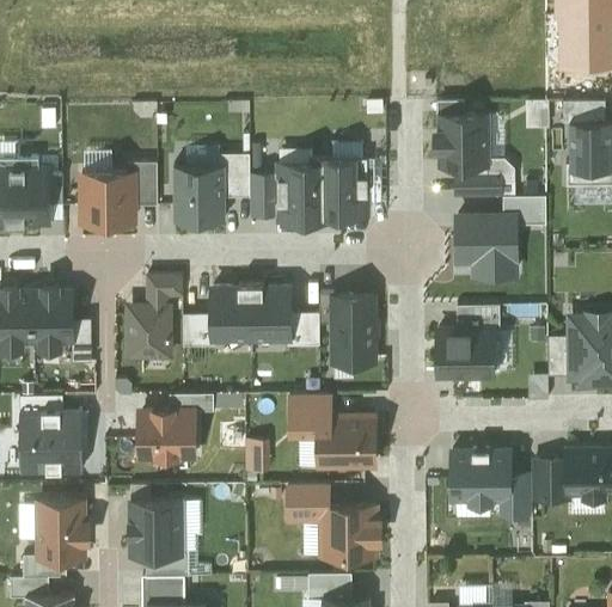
[(565,17),(565,65),(611,63),(611,0),(560,0),(561,17),(565,17)]
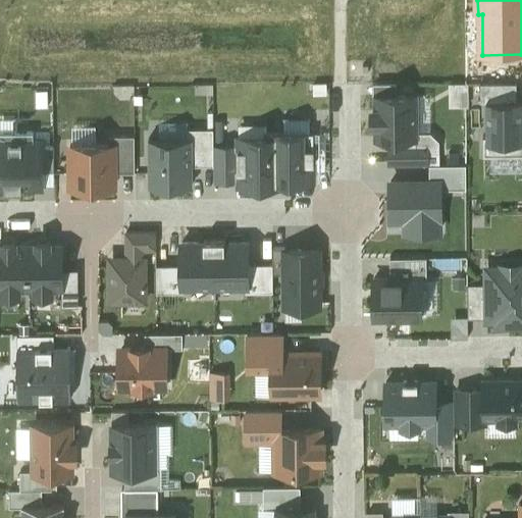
[(376,99),(377,141),(416,141),(415,98),(376,99)]
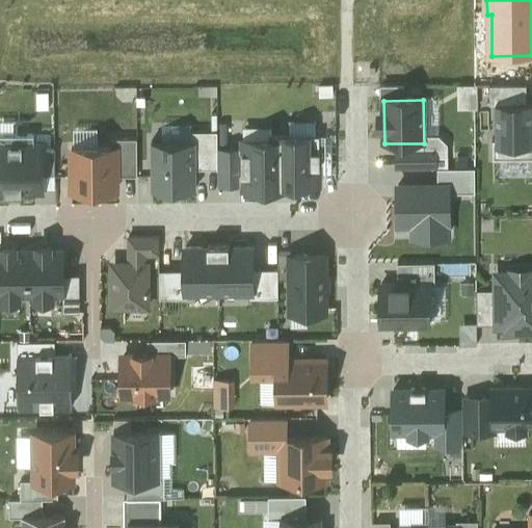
[(531,105),(496,105),(497,141),(493,141),(493,162),(531,161),(531,105)]
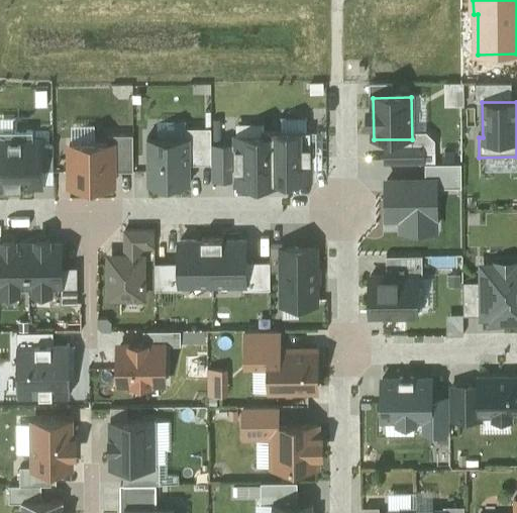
[(281,134),(282,182),(311,181),(310,134),(307,134),(307,119),(281,120),(281,134)]
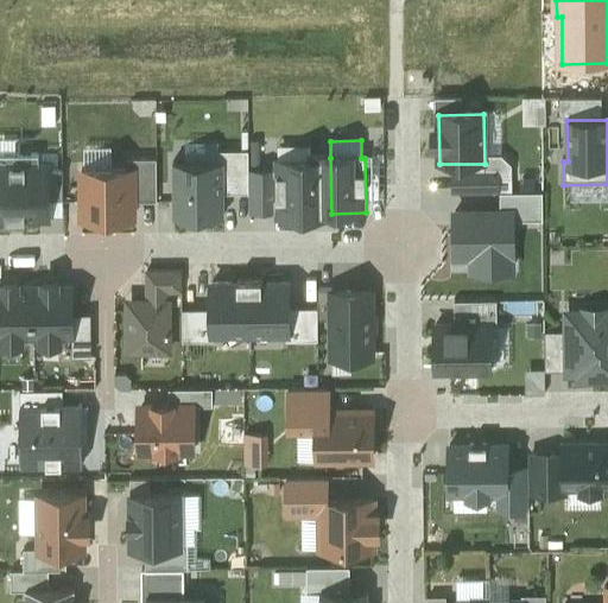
[(277,148),(278,219),(331,219),(331,214),(330,158),(311,158),(311,148),(277,148)]
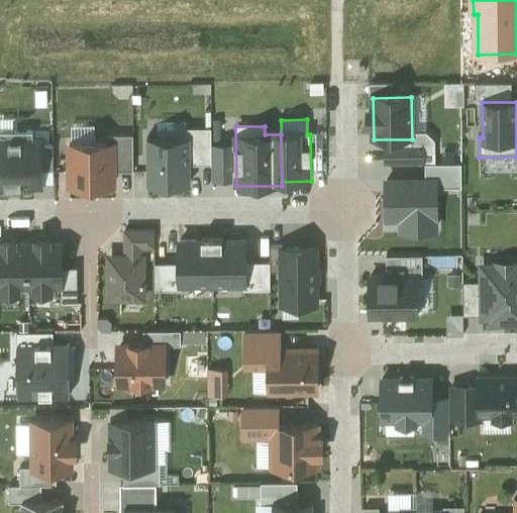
[(187,130),(187,139),(190,139),(191,167),(212,167),(211,130),(187,130)]
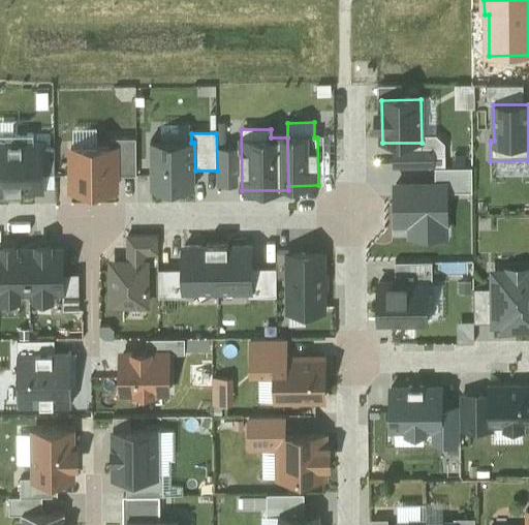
[(0,192),(5,192),(5,196),(23,196),(23,192),(42,192),(42,177),(42,152),(42,147),(35,147),(34,136),(0,136),(0,192)]
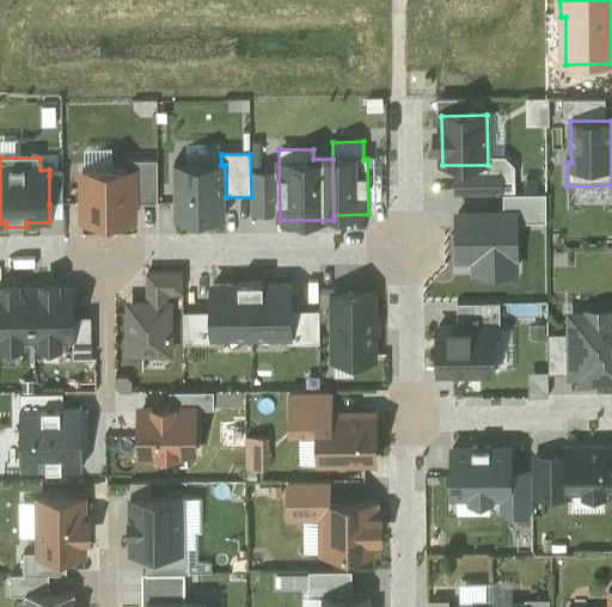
[(221,165),(175,166),(176,221),(226,221),(226,197),(225,165),(221,165)]
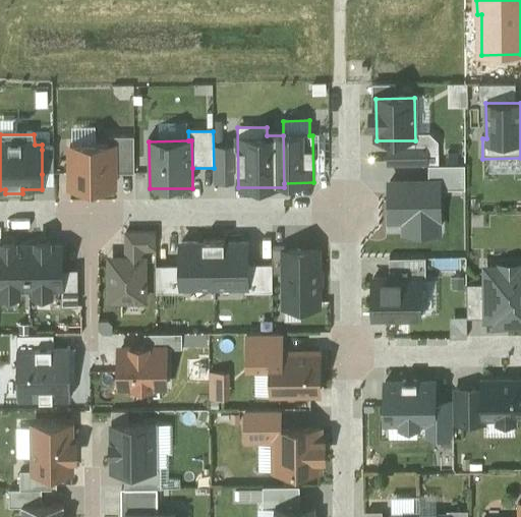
[(70,149),(70,189),(115,188),(114,148),(70,149)]
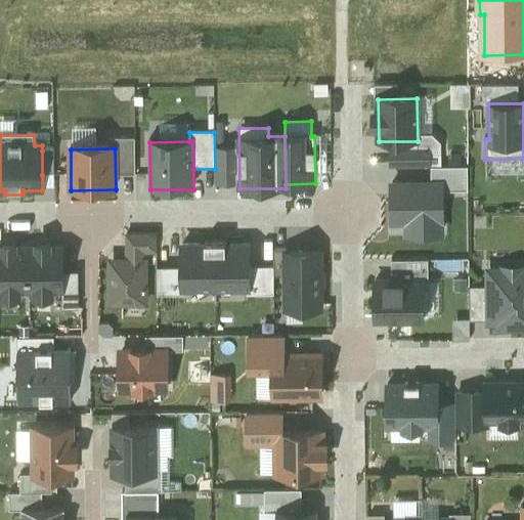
[(42,150),(42,175),(54,175),(54,149),(42,150)]
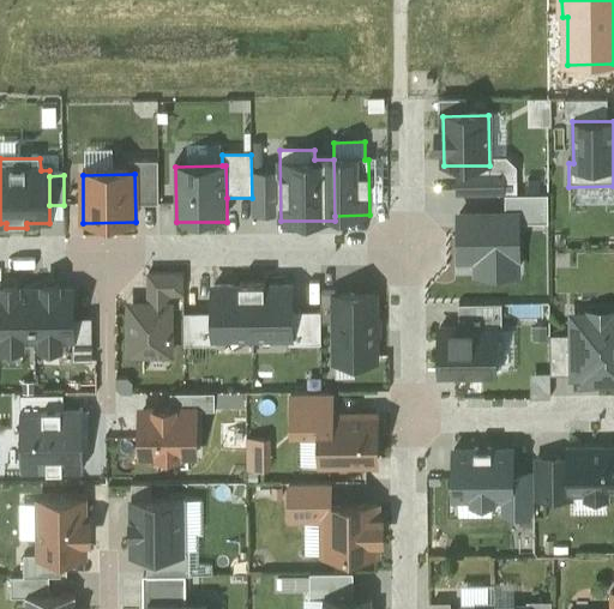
[(505,198),(505,216),(517,216),(517,225),(548,225),(548,197),(505,198)]
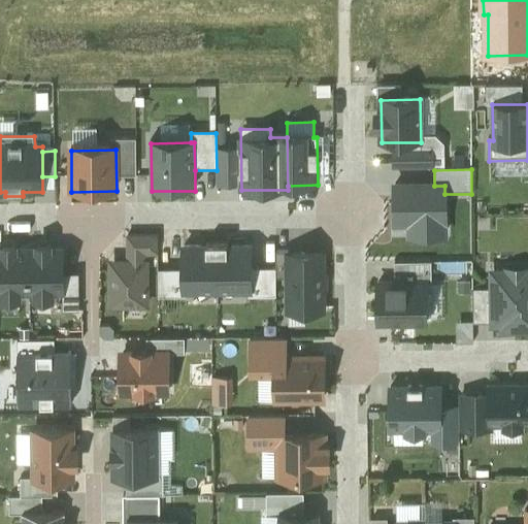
[(434,186),(396,187),(396,225),(410,225),(410,236),(446,236),(444,194),(444,186),(434,186)]
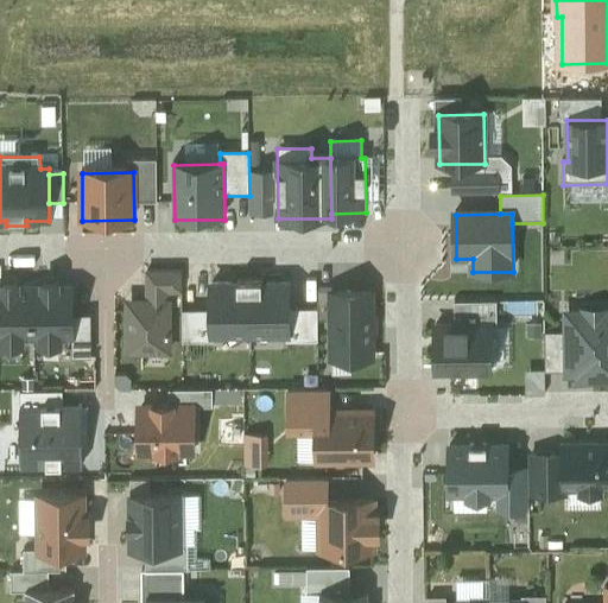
[(213,336),(251,336),(249,286),(211,287),(213,336)]
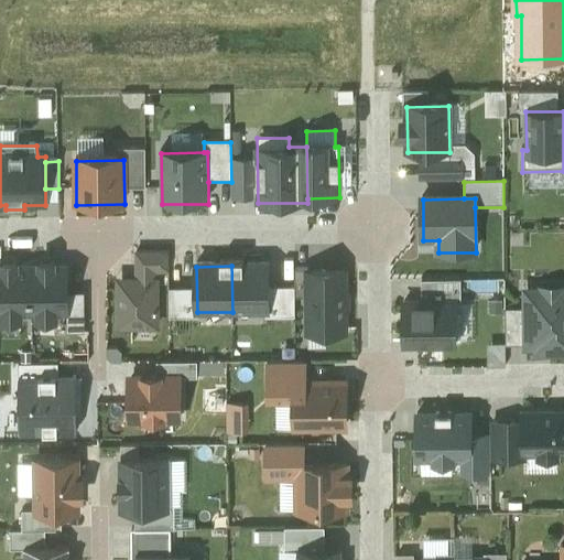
[(232,312),(268,312),(267,266),(231,266),(232,312)]
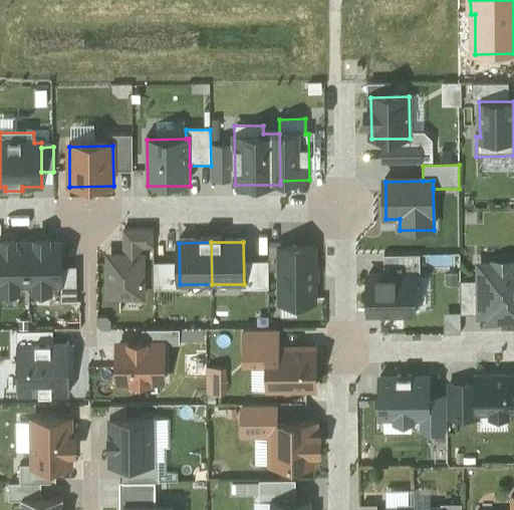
[(0,286),(29,286),(28,245),(0,244),(0,286)]
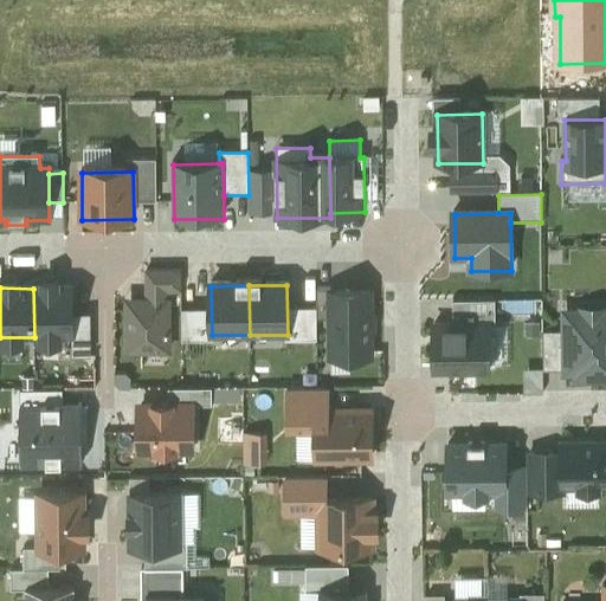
[(34,337),(72,337),(72,288),(33,289),(34,337)]
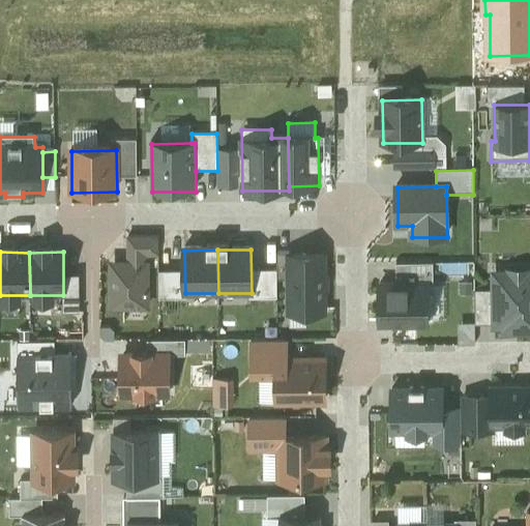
[(290,258),(290,314),(324,313),(324,257),(290,258)]
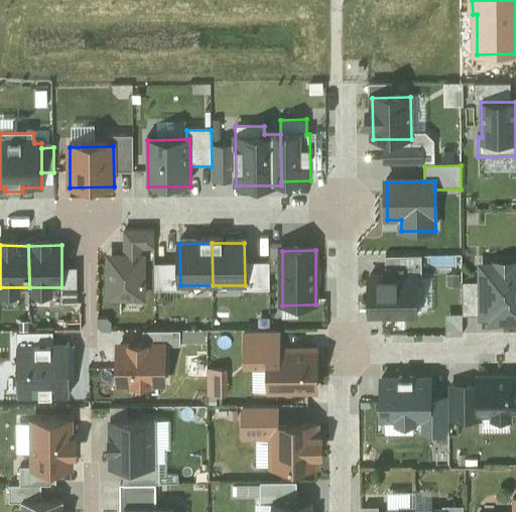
[(386,258),(386,278),(416,278),(416,279),(422,279),(422,257),(386,258)]
